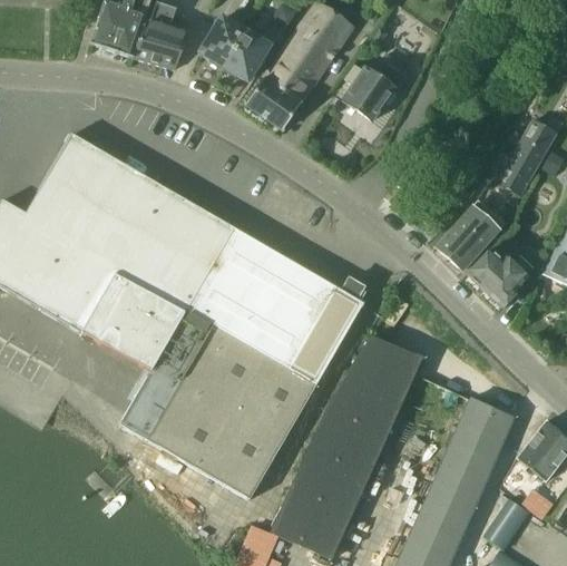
[(91,44),(136,57),(146,19),(145,18),(145,17),(152,0),(124,0),(123,6),(105,0),(91,44)]
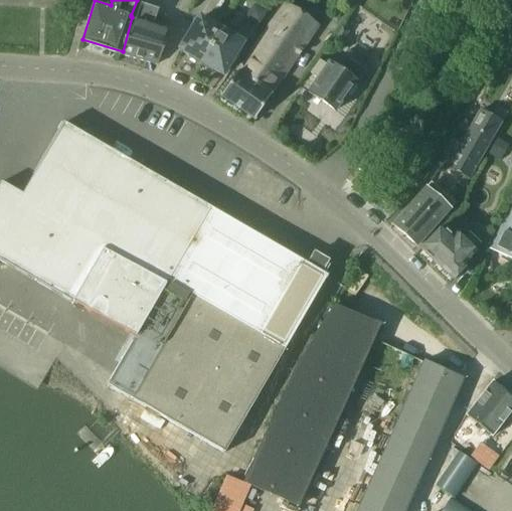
[(132,17),(123,51),(158,61),(170,29),(168,28),(170,23),(170,22),(170,19),(170,18),(169,17),(169,15),(168,14),(166,13),(165,12),(159,10),(160,7),(142,1),(136,17),(131,15),(131,16),(132,17)]
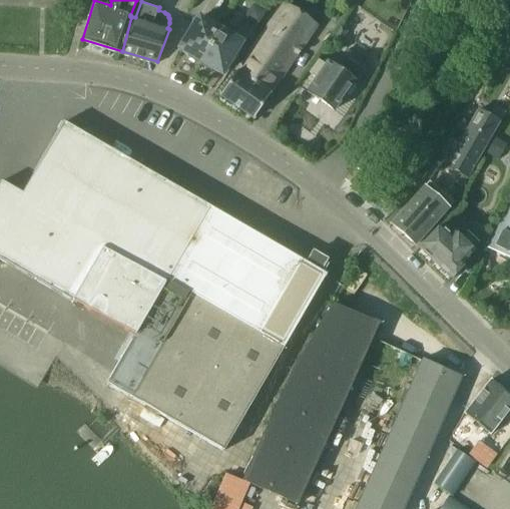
[(256,115),(319,23),(286,1),(258,39),(237,68),(221,92),(256,115)]
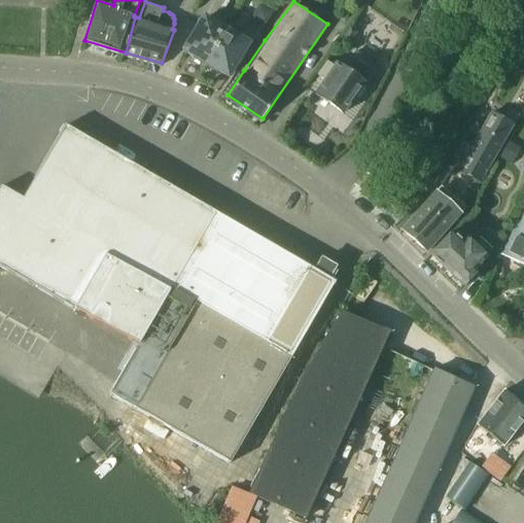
[(195,56),(207,62),(228,29),(205,15),(186,47),(197,53),(195,56)]
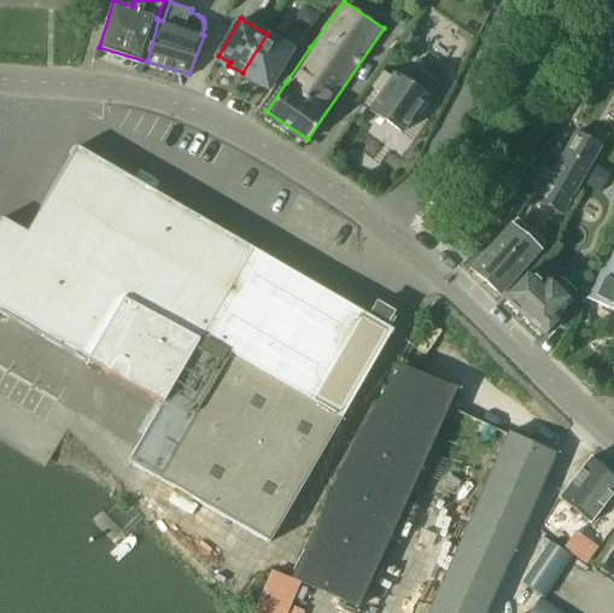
[(267,34),(243,73),(256,81),(257,79),(269,86),(291,48),(267,34)]
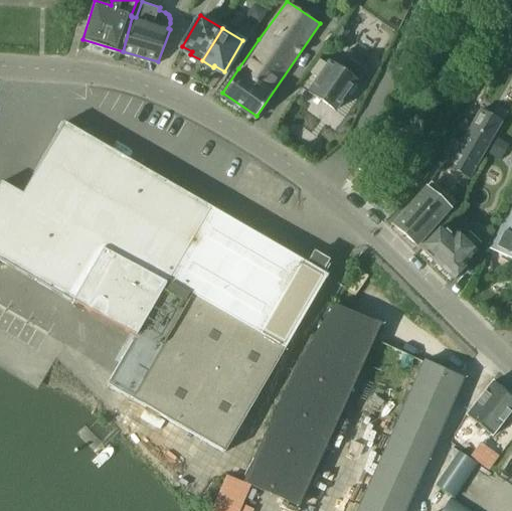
[(511,42),(503,55),(511,60),(511,42)]
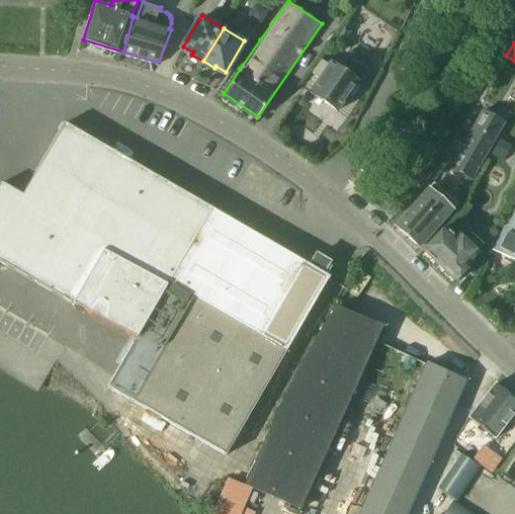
[(357,78),(364,68),(351,59),(344,69),(331,61),(329,63),(322,58),(313,70),(321,75),(311,89),(338,108),(358,79),(357,78)]
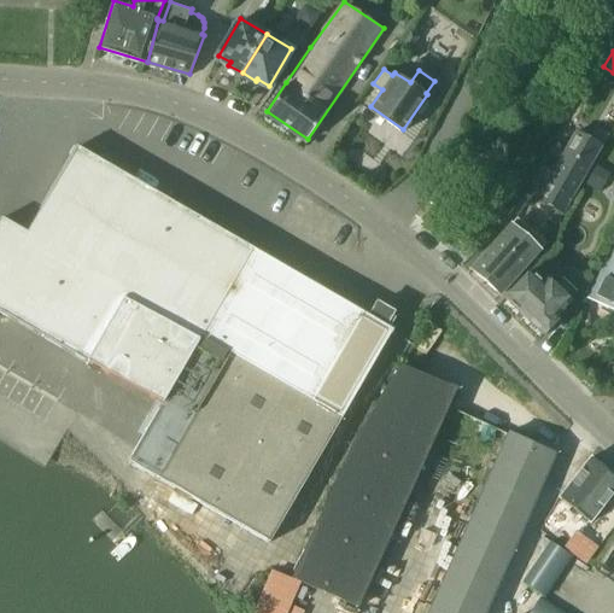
[(565,209),(588,171),(609,133),(600,127),(594,138),(578,129),(568,146),(560,141),(554,151),(562,156),(556,164),(553,162),(549,168),(554,170),(539,194),(565,209)]
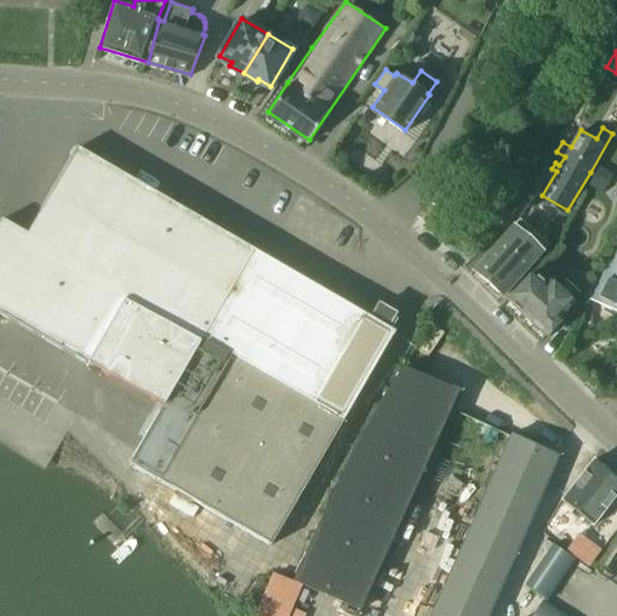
[(246,241),(79,144),(29,231),(4,216),(0,221),(0,308),(89,360),(89,363),(90,363),(90,361),(161,400),(164,401),(130,458),(130,460),(272,542),(394,332),(396,329),(395,329),(395,328),(390,325),(396,314),(377,303),(371,314),(247,241),(246,241)]
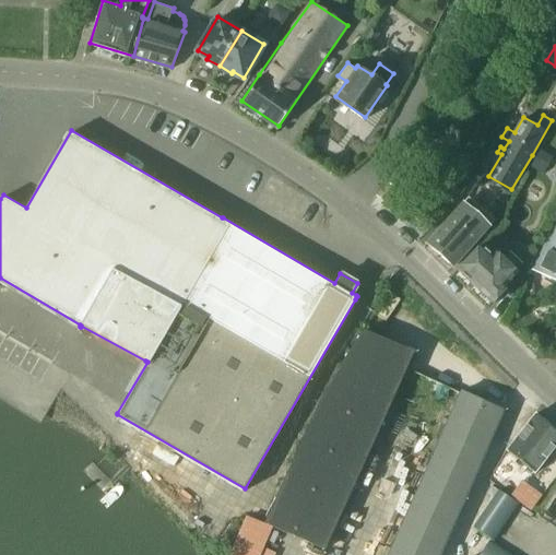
[(555,154),(542,146),(532,164),(545,172),(555,154)]
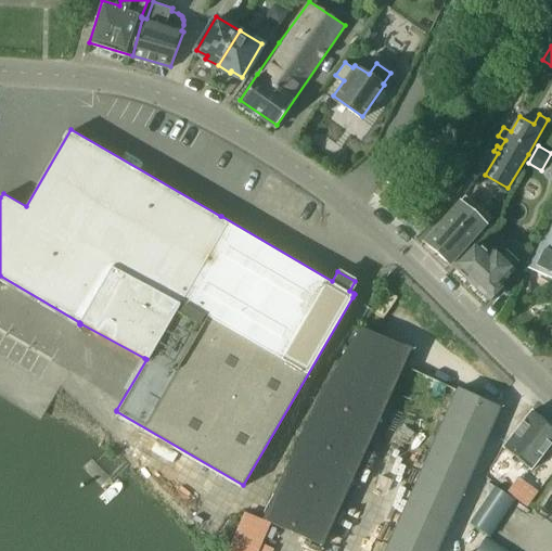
[(376,190),(375,191),(384,199),(385,197),(394,187),(385,180),(376,191),(376,190)]
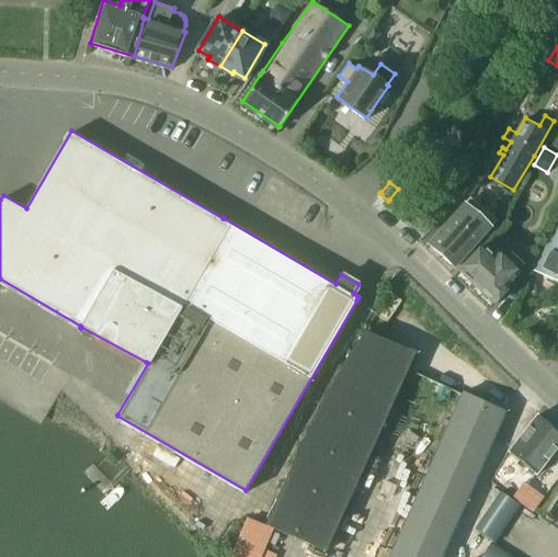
[(456,264),(491,225),(465,202),(429,241),(456,264)]
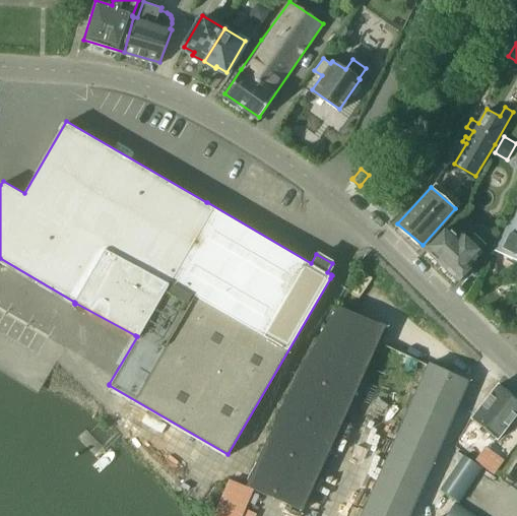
[(516,223),(510,220),(497,248),(516,258),(516,223)]
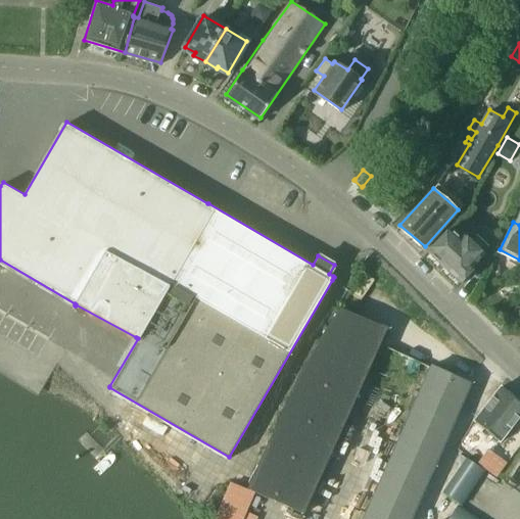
[(472,265),(483,253),(463,235),(460,238),(450,228),(429,249),(461,280),(474,267),(472,265)]
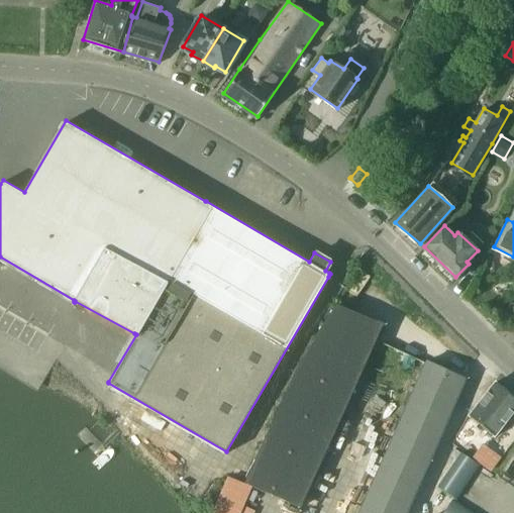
[(488,261),(489,274),(500,273),(498,260),(488,261)]
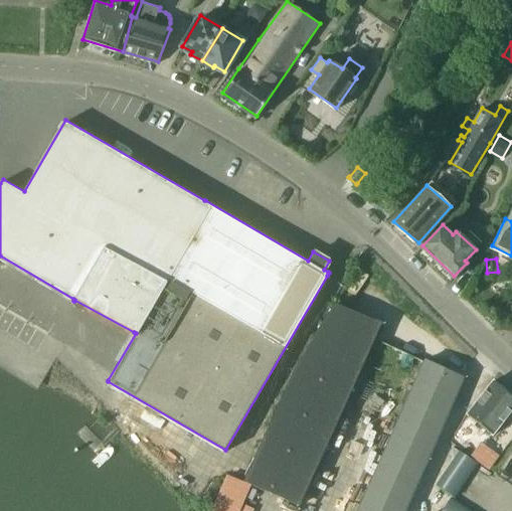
[(303,352),(245,479),(301,503),(301,502),(375,336),(381,322),(337,302),(303,352)]
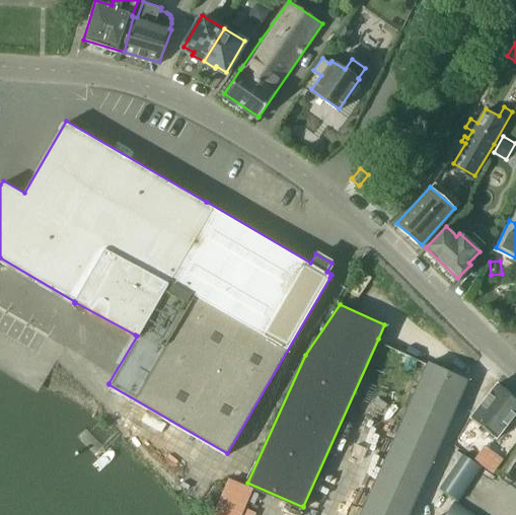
[(359,514),(404,514),(465,382),(467,379),(428,361),(359,514)]
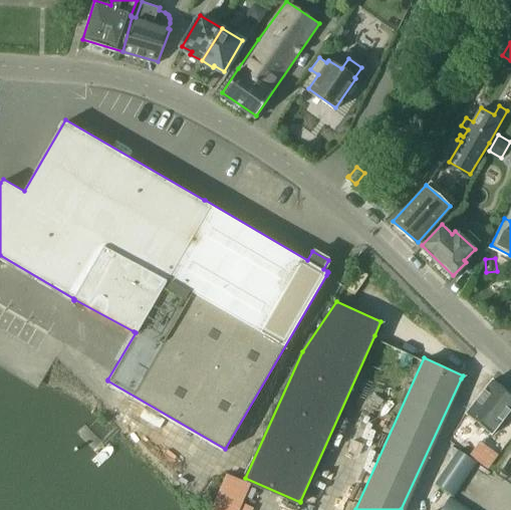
[(492,431),(490,433),(492,433),(493,432),(494,432),(510,409),(510,391),(493,377),(467,412),(492,431)]
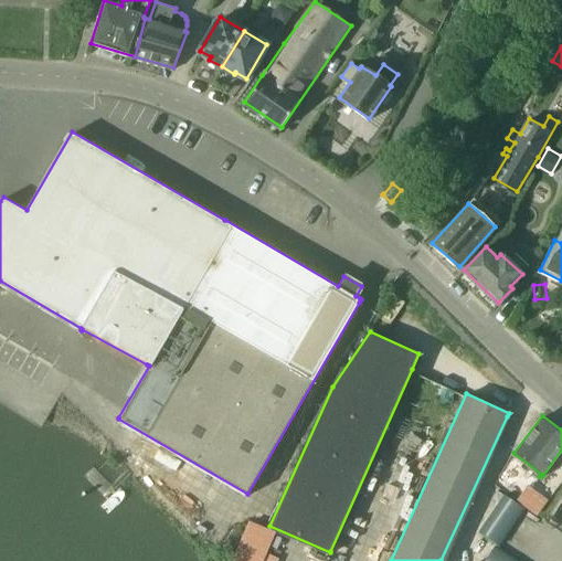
[(513,505),(521,512),(544,482),(539,478),(541,476),(539,476),(538,477),(533,474),(528,482),(530,483),(513,505)]
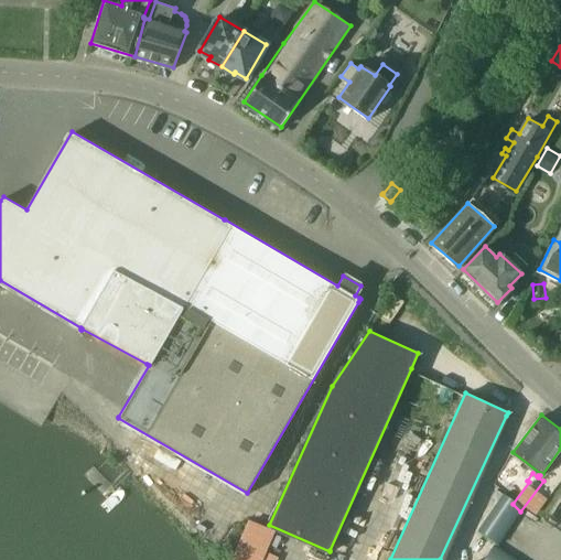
[(498,540),(520,512),(513,504),(491,534),(498,540)]
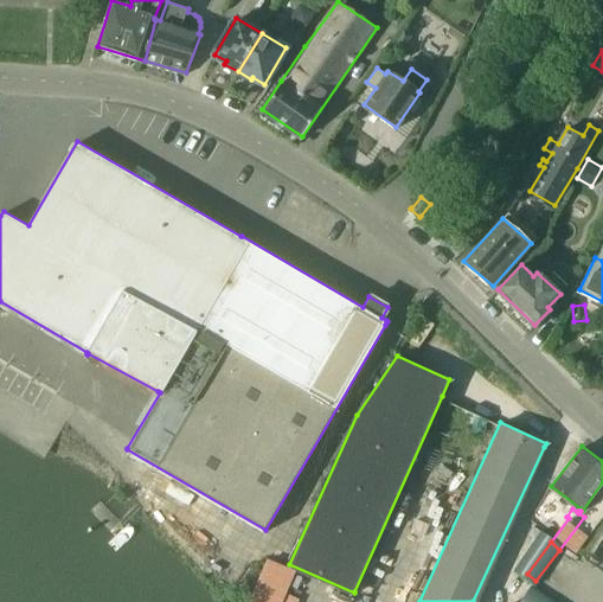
[(559,601),(531,583),(518,601),(559,601)]
